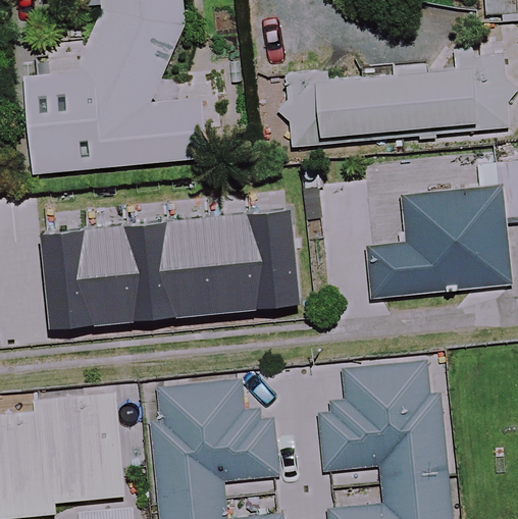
[(179,0),(96,0),(97,15),(68,76),(23,80),(30,173),(206,161),(202,101),(150,104),(182,29),(179,0)]
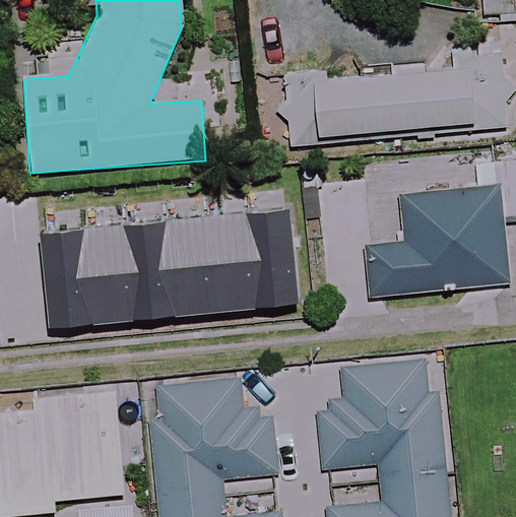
[(507,129),(500,59),(284,77),(289,139),(473,123),(474,131),(507,129)]
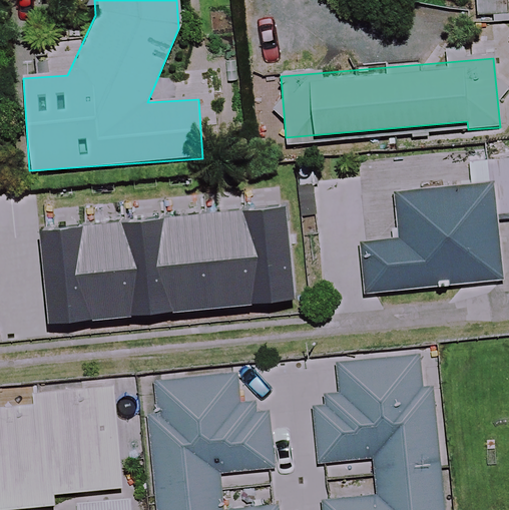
[(493,180),(496,215),(508,214),(508,160),(491,163),(493,180)]
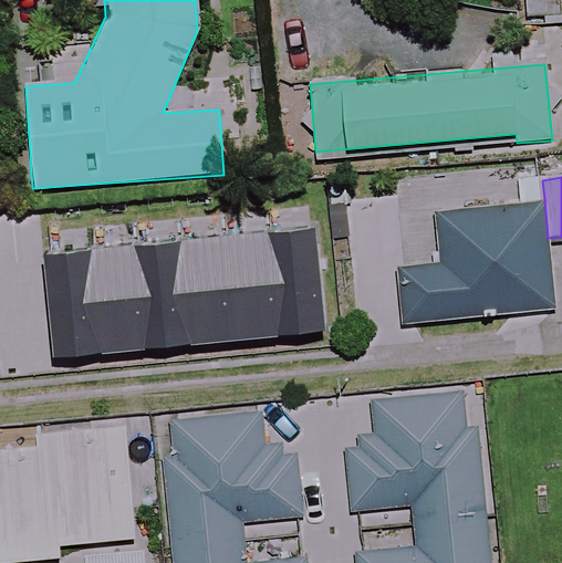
[(548,238),(544,199),(430,210),(435,250),(393,254),(401,326),(555,310),(548,238)]
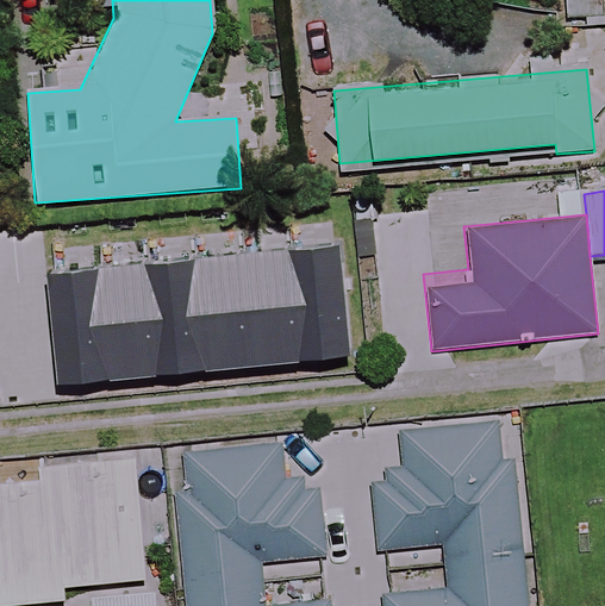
[(158,305),(151,230),(69,237),(75,312),(158,305)]
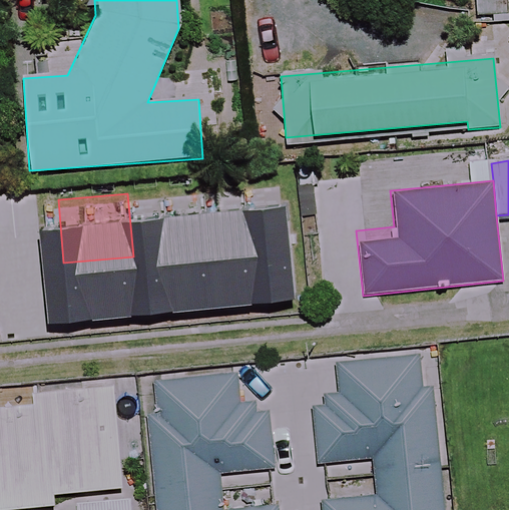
[(425,378),(423,358),(336,365),(339,400),(313,402),(318,464),(375,459),(379,499),(322,503),(323,509),(443,509),(433,378),(425,378)]
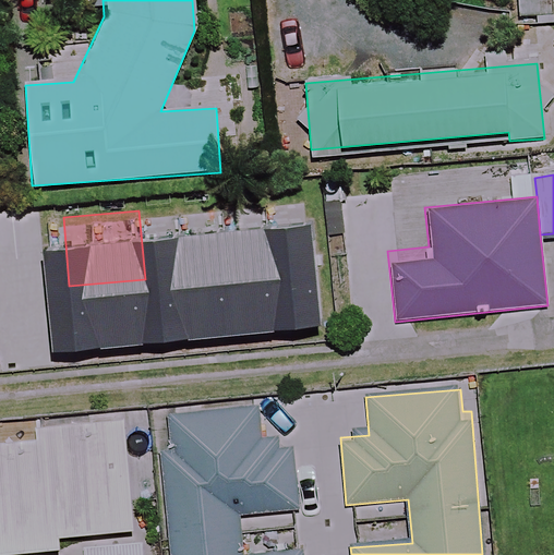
[(259,447),(255,409),(159,417),(169,554),(300,554),(300,553),(285,554),(240,554),(237,518),(294,513),(289,445),(259,447)]
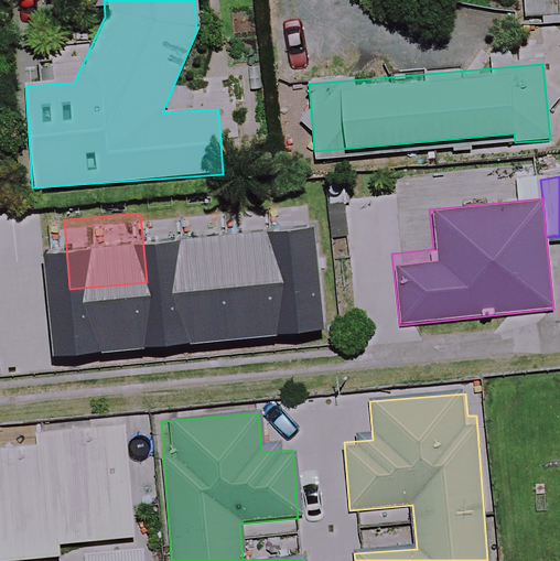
[(138,537),(126,425),(34,435),(35,446),(0,450),(0,560),(31,560),(62,557),(61,545),(138,537)]
